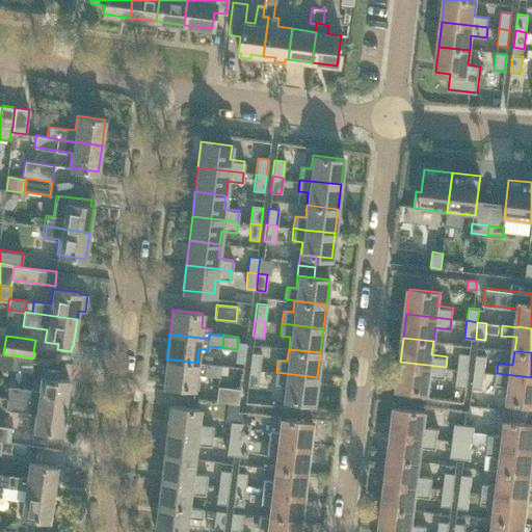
[(0,352),(0,367),(31,371),(32,357),(3,353),(0,352)]
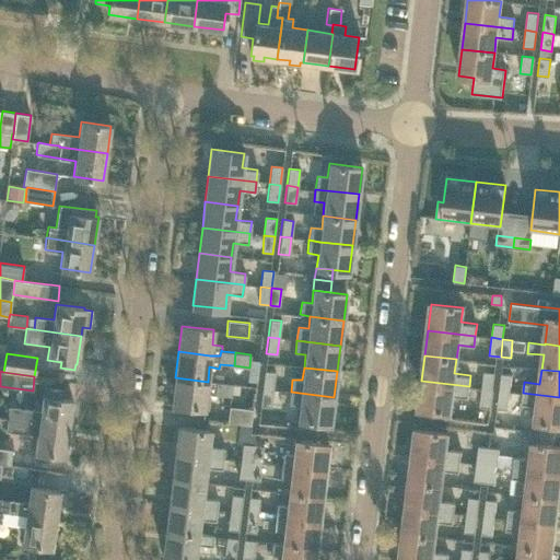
[(272,389),(275,373),(264,371),(261,388),(272,389)]
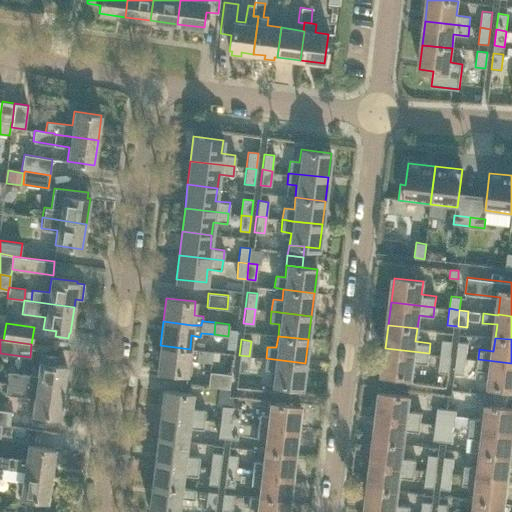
[(450,357),(452,341),(442,340),(440,355),(450,357)]
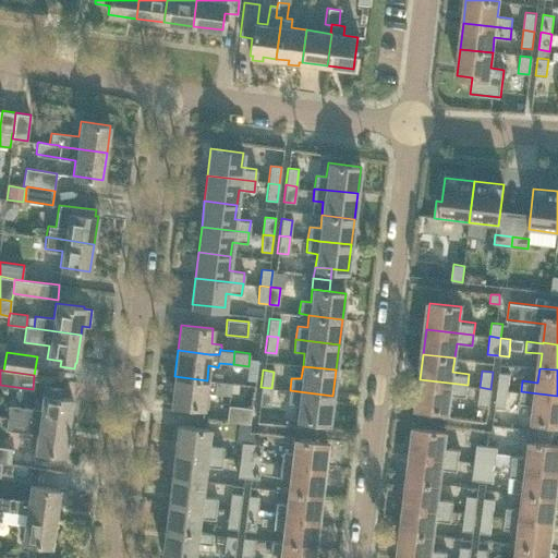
[(507,390),(509,374),(499,373),(497,389),(507,390)]
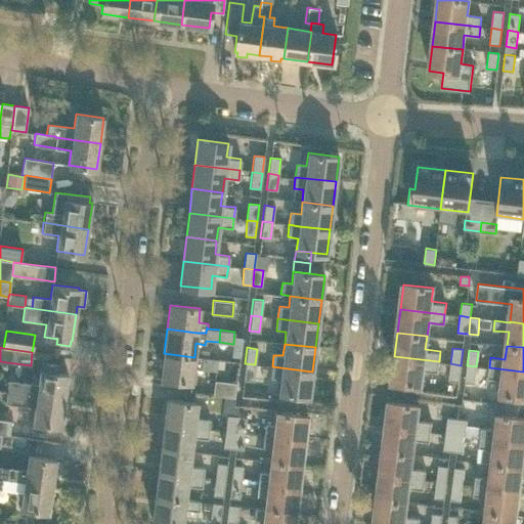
[(191,382),(192,368),(216,372),(217,359),(194,356),(194,357),(164,353),(161,378),(191,382)]
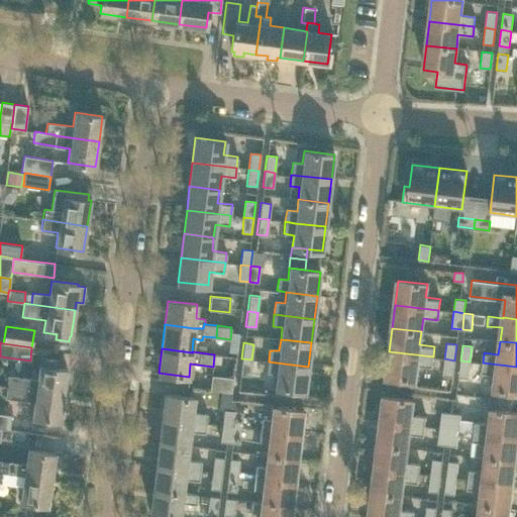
[(389,351),(386,376),(415,379),(417,366),(431,368),(433,356),(389,351)]
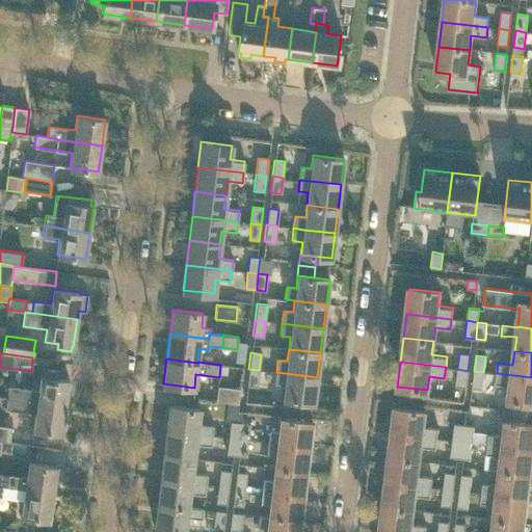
[(64,406),(69,379),(58,378),(60,370),(42,367),(38,391),(7,387),(6,398),(64,406)]
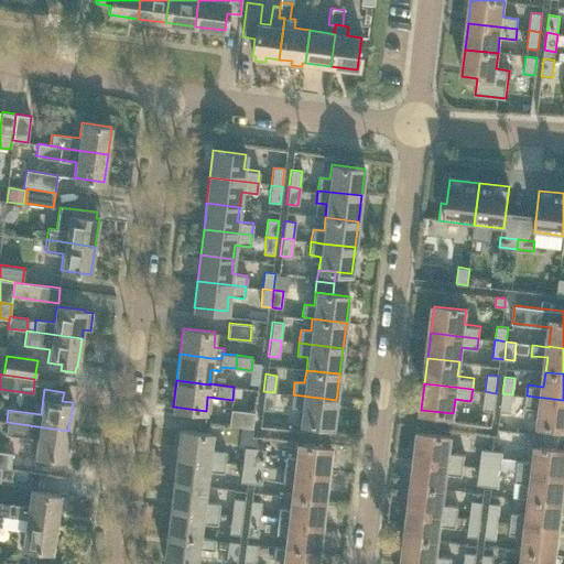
[(263,391),(261,409),(272,410),(274,392),(263,391)]
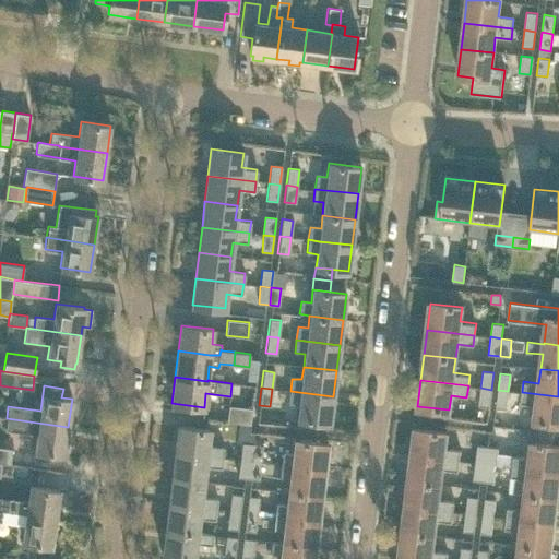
[(480,388),(478,405),(489,406),(491,390),(480,388)]
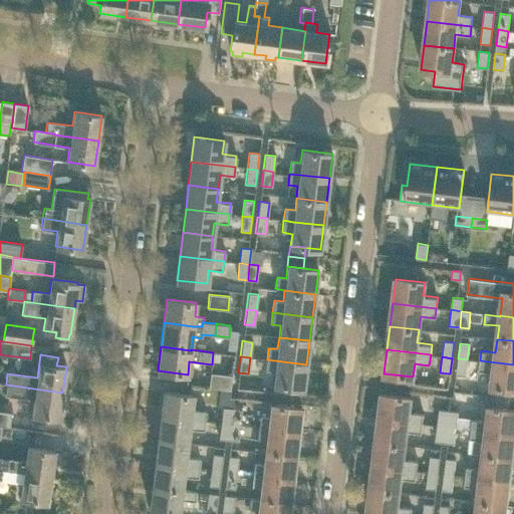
[(458,358),(456,374),(466,375),(467,359),(458,358)]
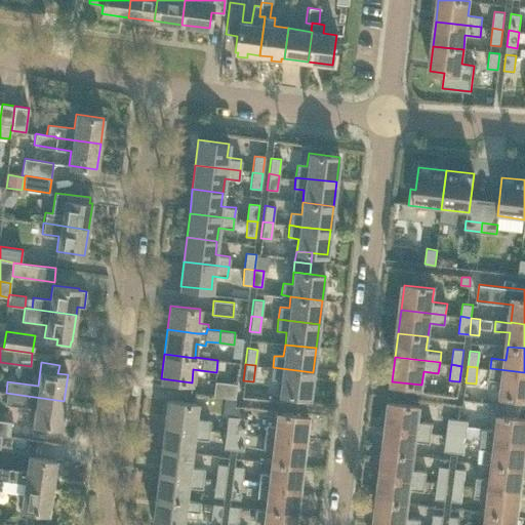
[(313,372),(273,367),(271,379),(280,380),(279,393),(310,397),(313,372)]
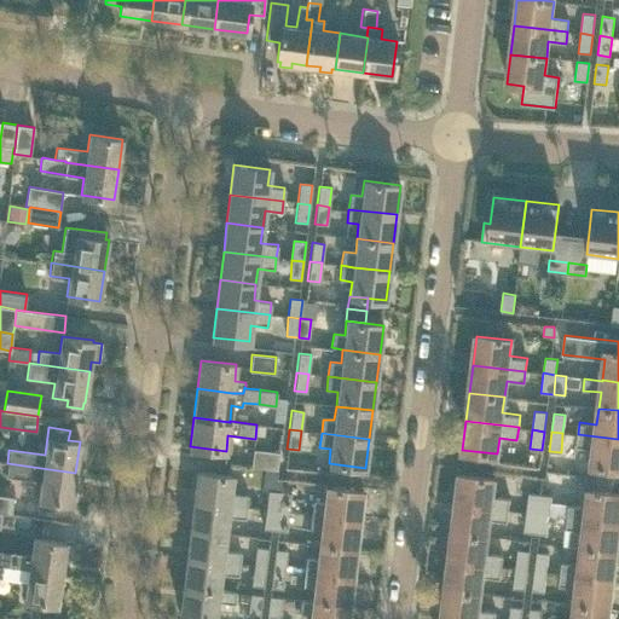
[(618,469),(618,439),(578,434),(576,447),(594,450),(591,466),(618,469)]
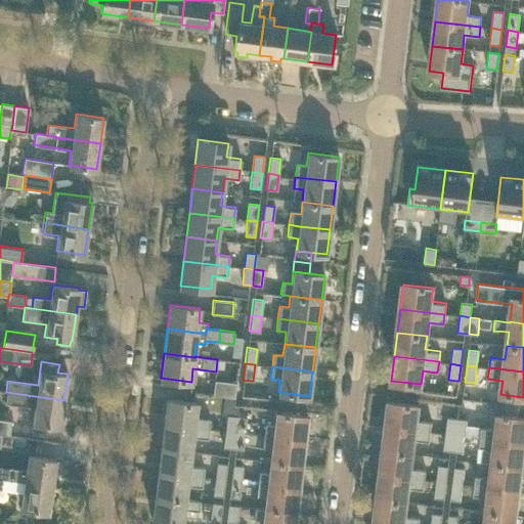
[(214,381),(213,395),(234,397),(235,384),(214,381)]
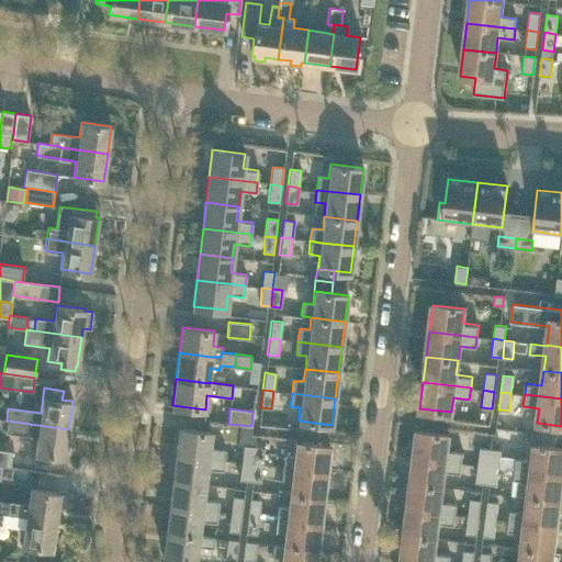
[(68,429),(7,420),(4,431),(37,436),(34,453),(65,457),(68,429)]
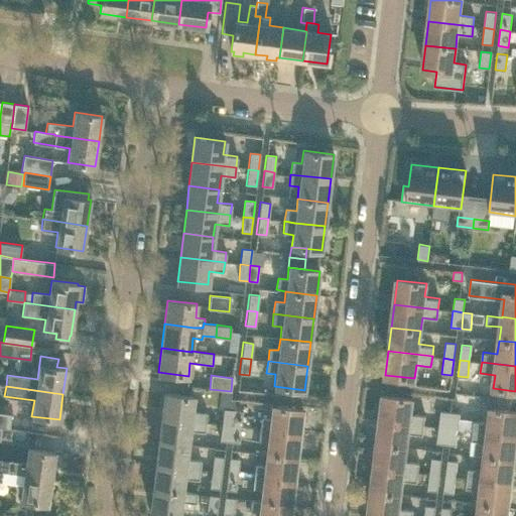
[(164,393),(161,417),(206,423),(207,412),(192,410),(195,397),(164,393)]
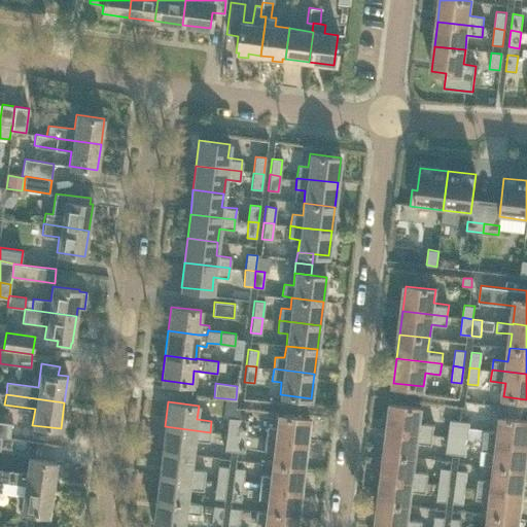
[(391,405),(388,429),(432,434),(433,423),(419,421),(421,408),(391,405)]
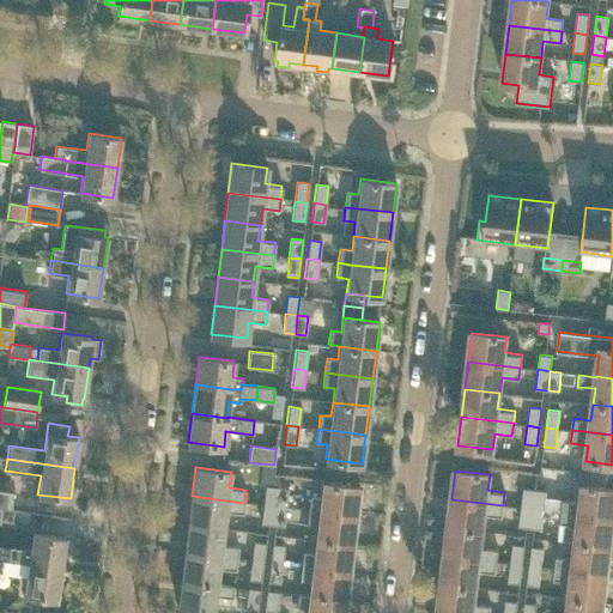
[(322,484),(320,497),(310,496),(308,511),(319,513),(356,517),(359,487),(322,484)]
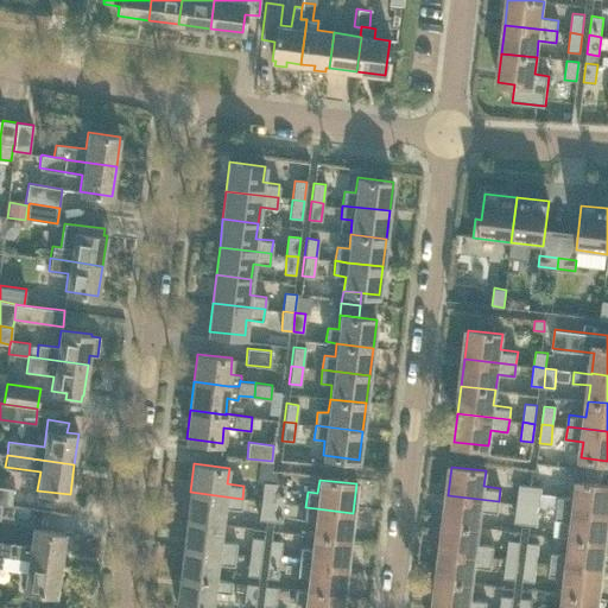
[(263,481),(260,500),(272,501),(274,483),(263,481)]
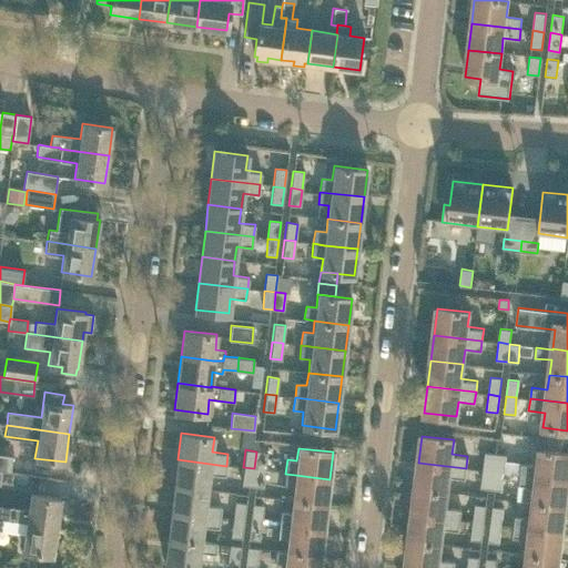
[(567,480),(567,453),(540,449),(538,465),(523,463),(520,475),(567,480)]
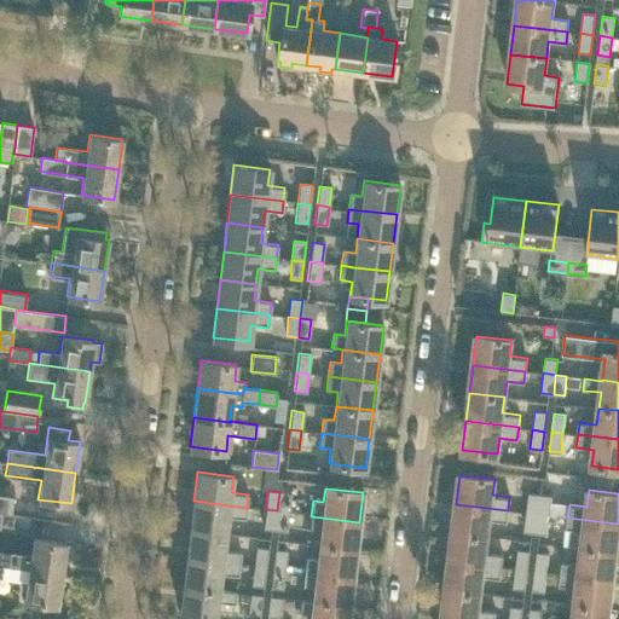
[(289,512),(291,493),(279,492),(277,510),(289,512)]
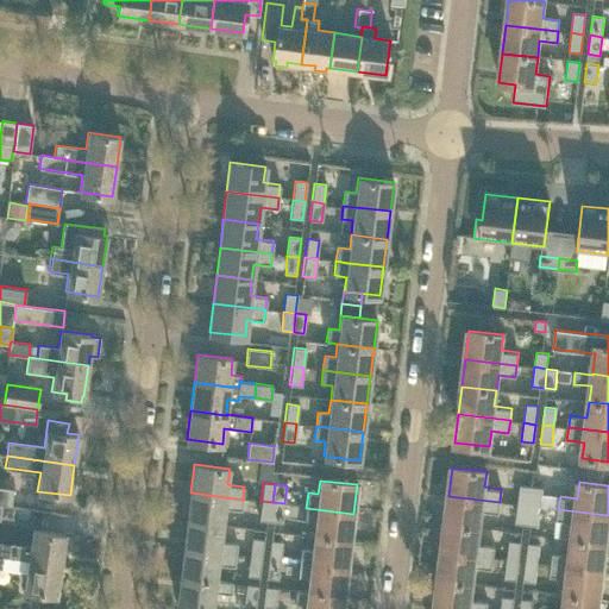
[(532,487),(520,485),(518,504),(529,506),(532,487)]
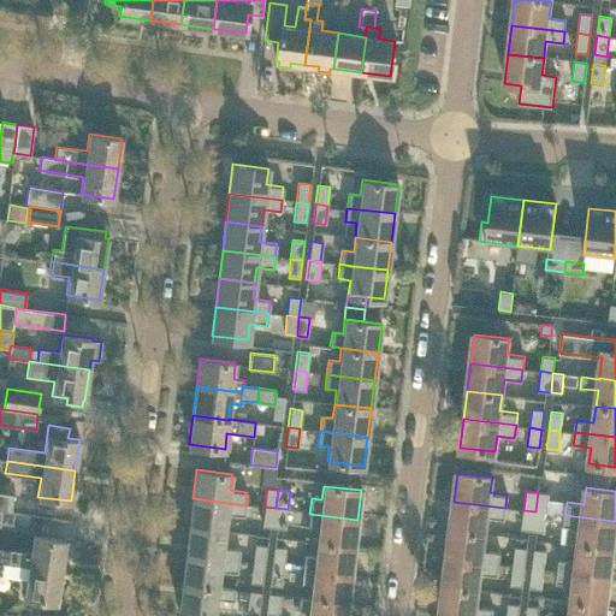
[(0,510),(11,511),(13,495),(0,492),(0,510)]
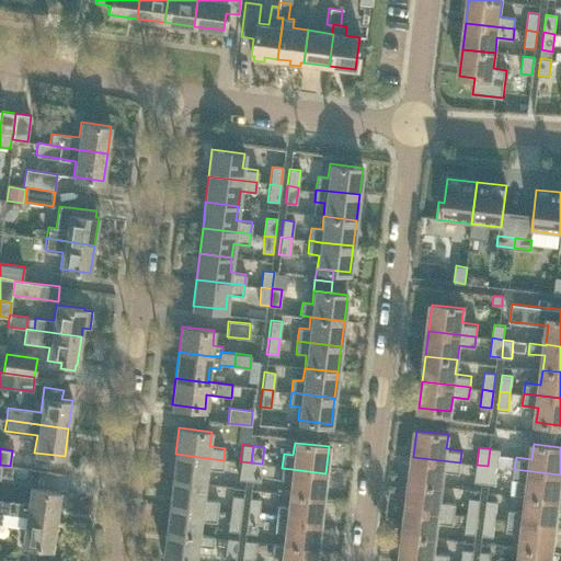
[(497,467),(500,449),(490,448),(488,466),(497,467)]
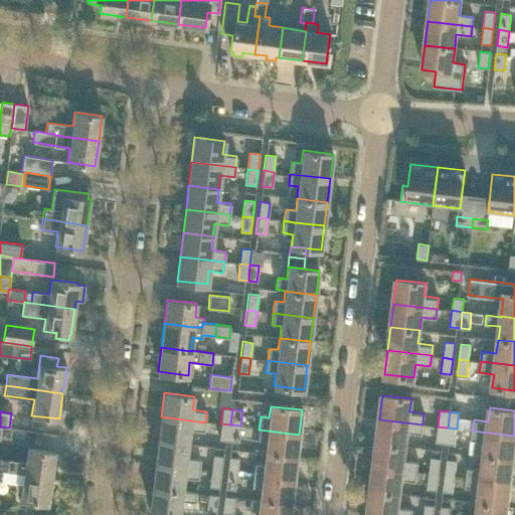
[(158,441),(188,445),(190,431),(204,433),(205,422),(161,416),(158,441)]
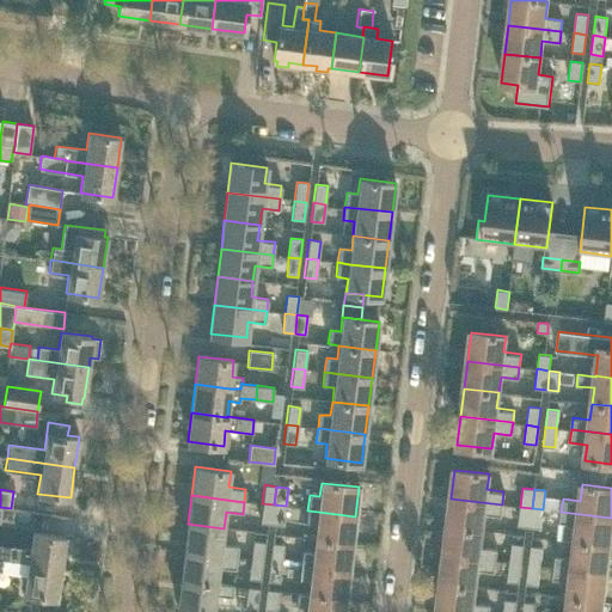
[(447,526),(482,531),(483,515),(501,516),(502,505),(451,499),(447,526)]
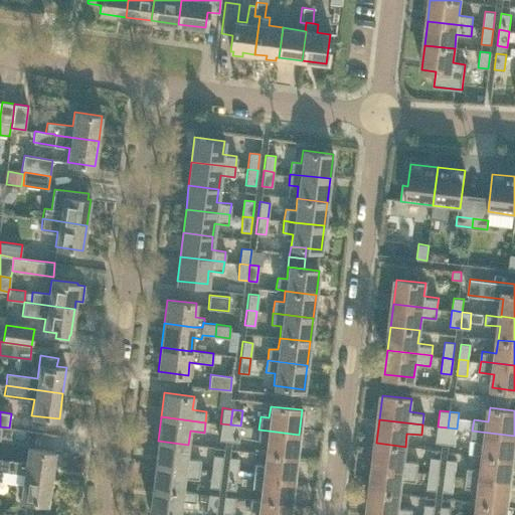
[(228,441),(230,424),(220,423),(218,440),(228,441)]
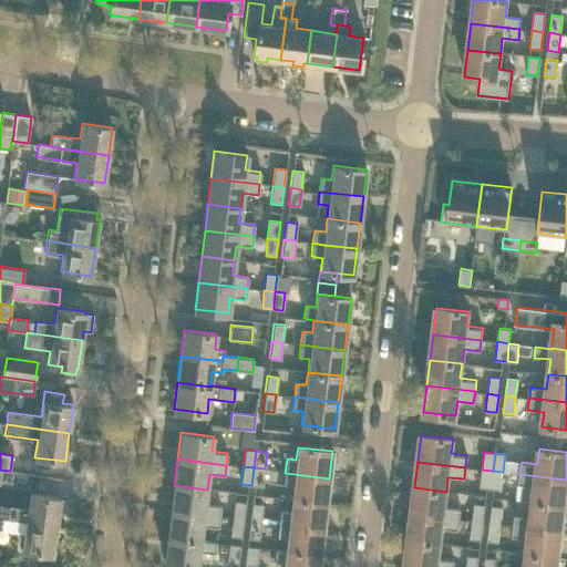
[(251,485),(263,486),(265,468),(254,467),(251,485)]
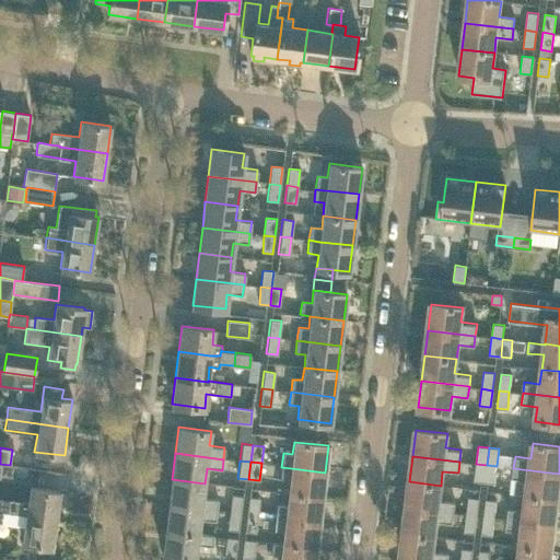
[(476,464),(474,481),(485,482),(487,465),(476,464)]
